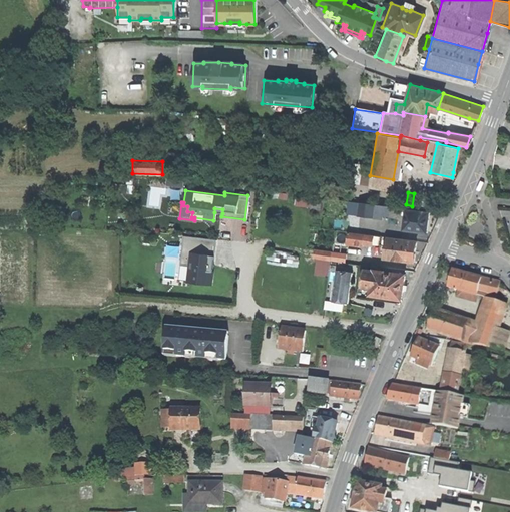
[(381,213),(405,216),(405,209),(406,208),(359,202),(357,215),(372,217),(372,216),(381,217),(381,213)]
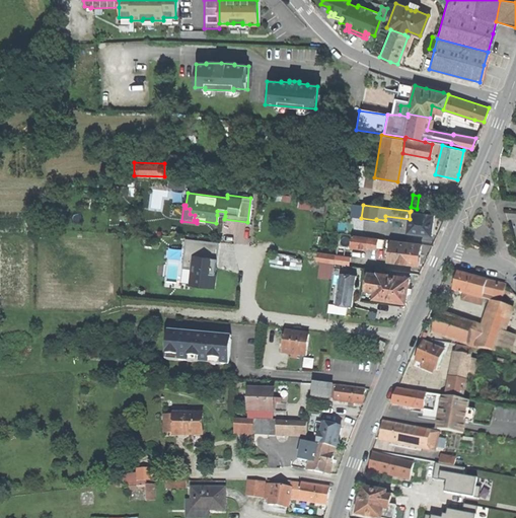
[(432,215),(410,212),(410,219),(408,232),(430,235),(430,231),(431,226),(432,215)]
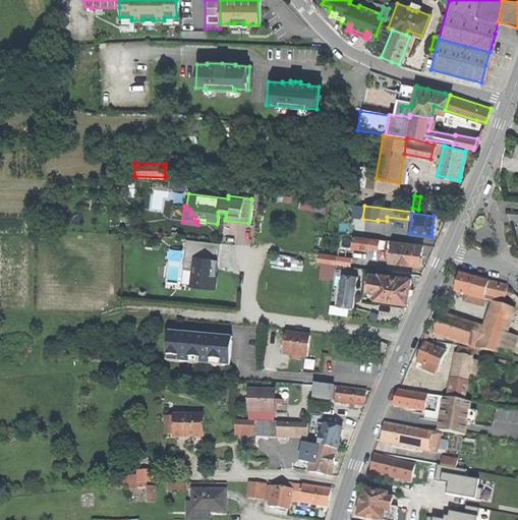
[(383,247),(386,246),(387,239),(379,238),(378,240),(367,238),(368,238),(352,236),(350,247),(366,249),(367,246),(377,247),(378,246),(383,247)]
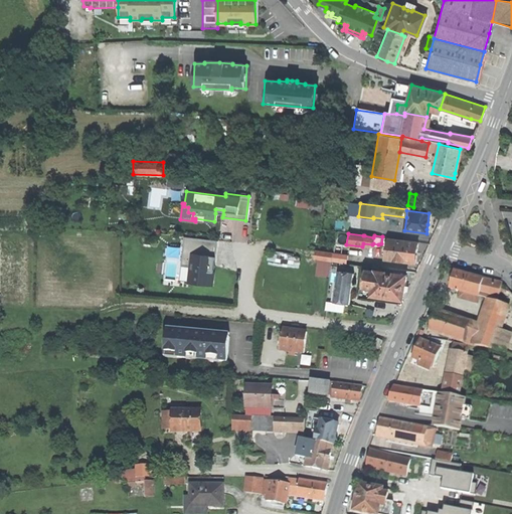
[(213,239),(182,236),(179,265),(189,266),(187,282),(210,285),(213,265),(210,265),(213,239)]
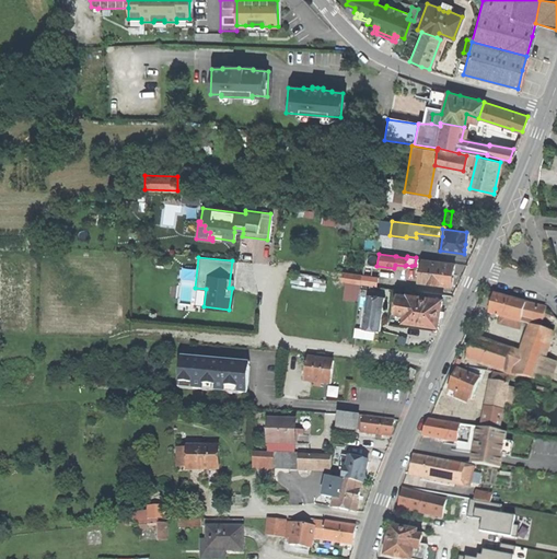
[(417,280),(450,284),(451,274),(452,264),(420,259),(417,280)]
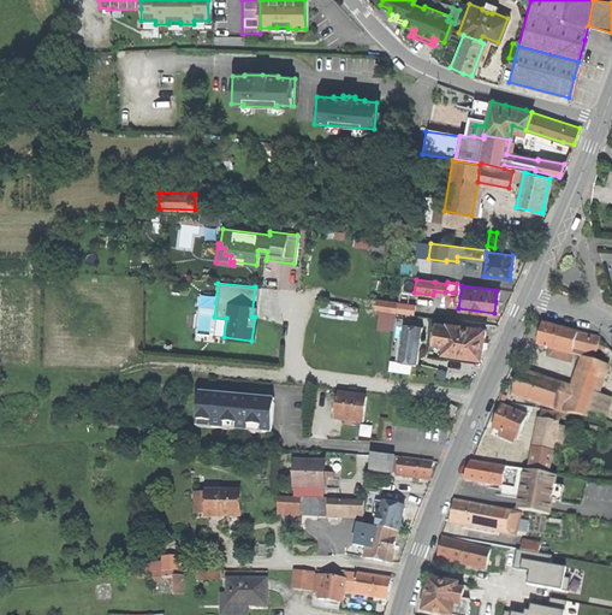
[(413,313),(414,303),(397,301),(396,311),(413,313)]
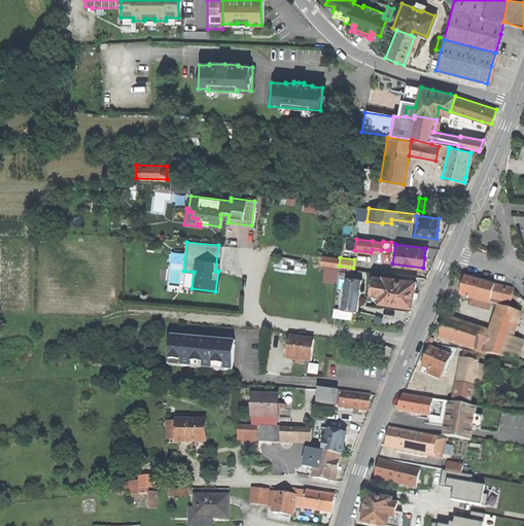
[(360,278),(345,276),(340,308),(356,310),(356,307),(360,278)]
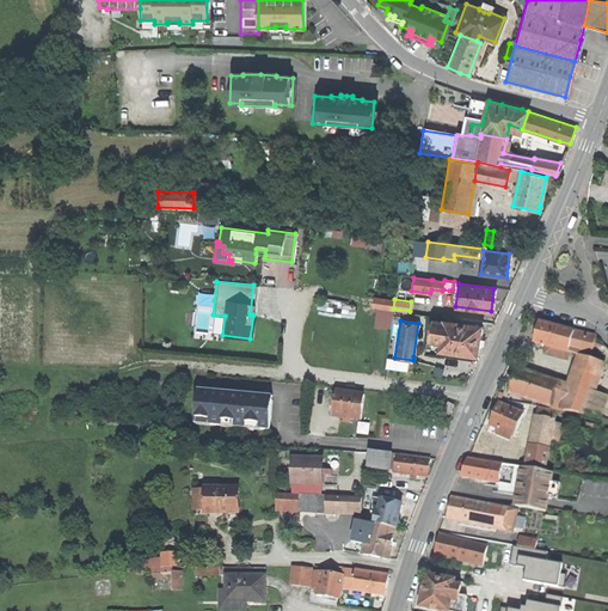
[(440,350),(477,355),(479,341),(481,325),(444,321),(444,322),(433,321),(430,341),(441,342),(440,350)]
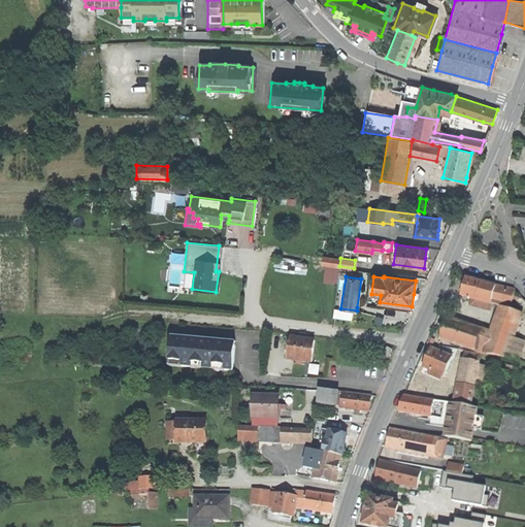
[(488,303),(493,284),(463,276),(458,295),(469,298),(488,303)]
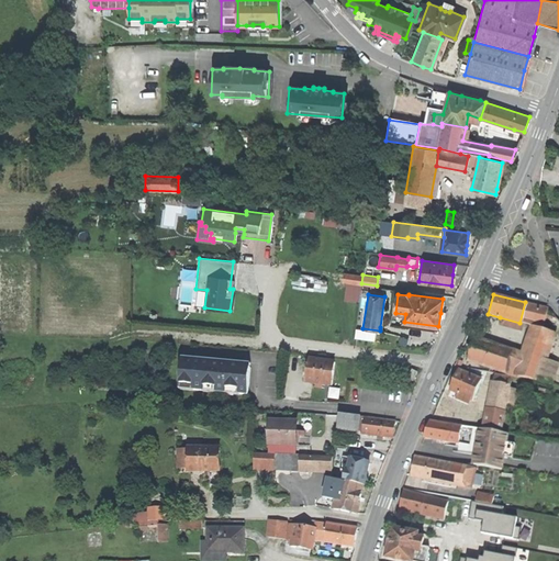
[(546,307),(525,302),(520,323),(532,325),(540,328),(546,307)]
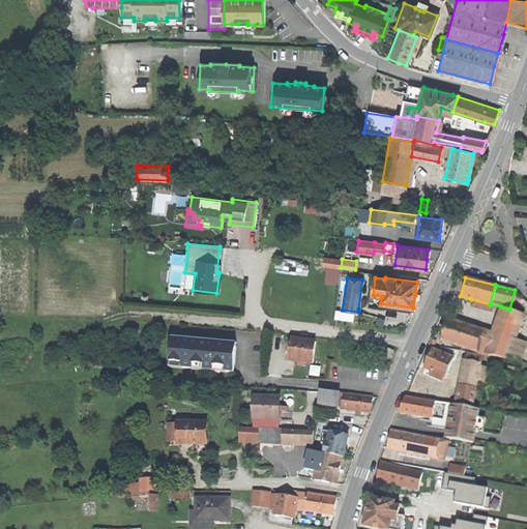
[(488,311),(490,304),(471,299),(470,305),(478,307),(488,311)]
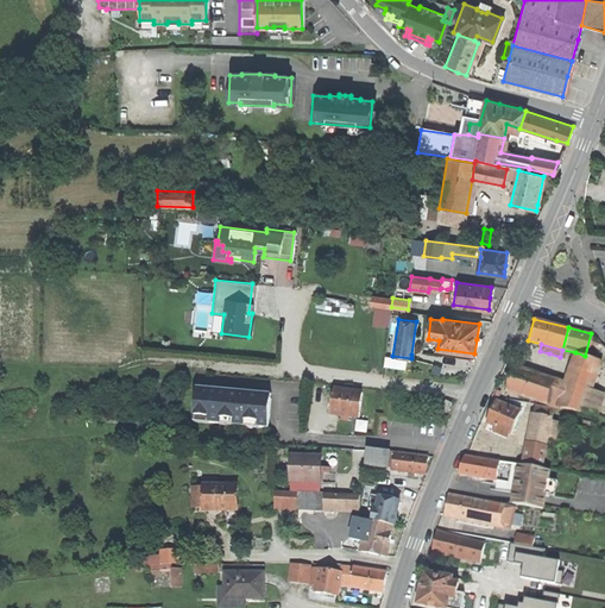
[(585,387),(588,388),(598,359),(585,356),(575,352),(565,383),(561,393),(556,407),(577,409),(585,387)]
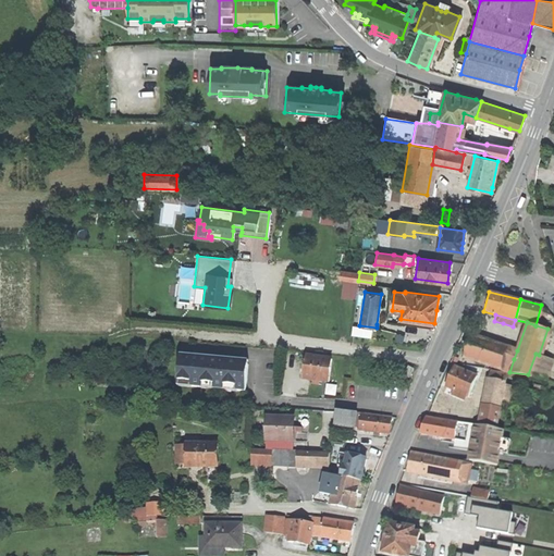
[(469,334),(467,343),(514,359),(517,350),(469,334)]
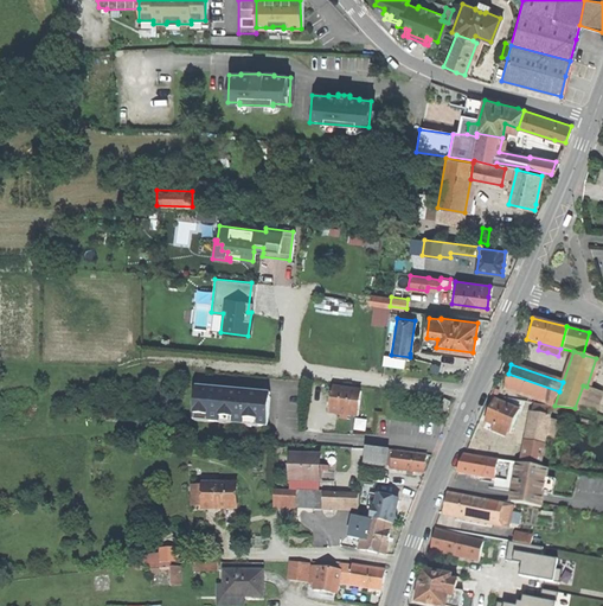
[(555,406),(559,391),(508,374),(502,388),(555,406)]
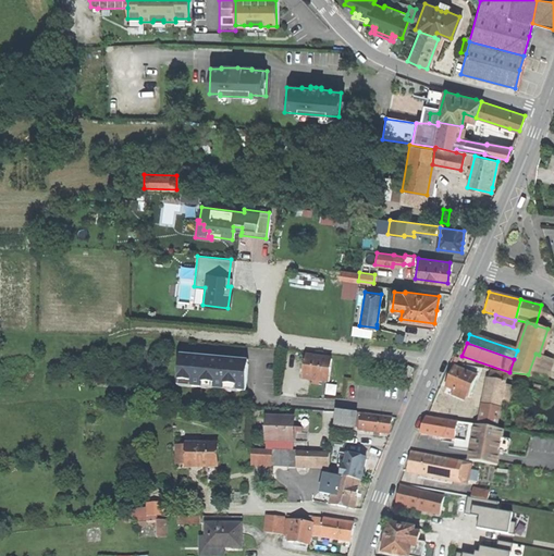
[(234,390),(243,391),(245,359),(212,357),(177,354),(175,380),(189,381),(188,385),(199,386),(200,382),(211,383),(211,387),(221,388),(221,384),(234,385),(234,390)]
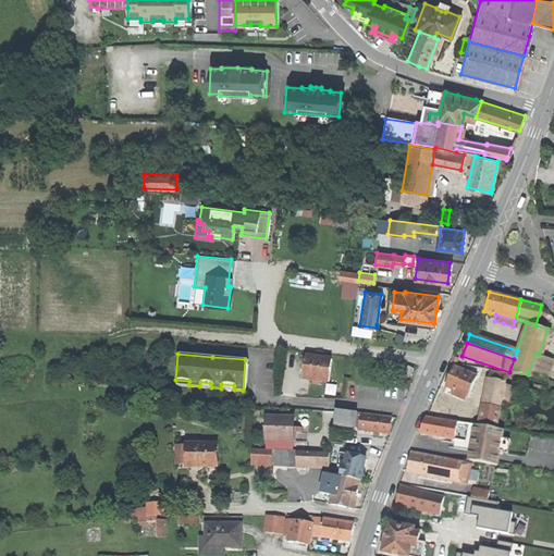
[(536,354),(528,374),(546,378),(552,359),(539,355),(536,354)]
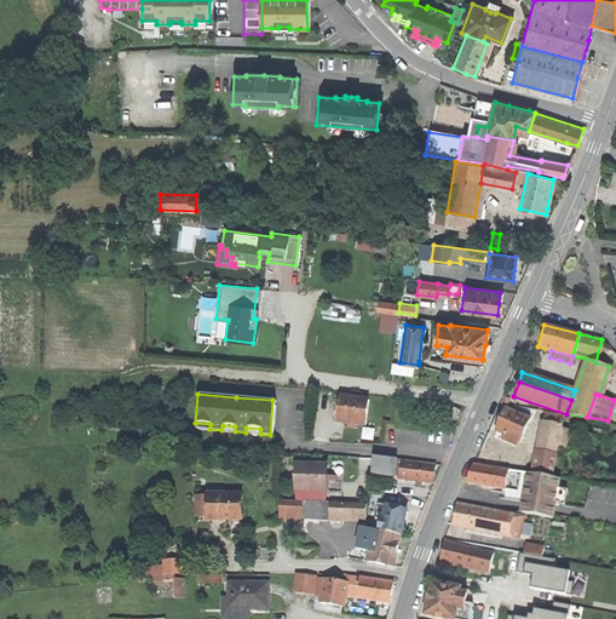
[(333,420),(362,425),(364,413),(366,400),(338,396),(333,420)]
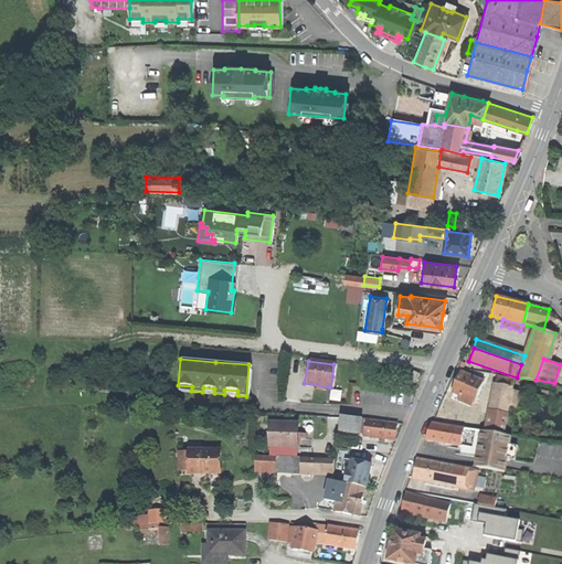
[(407,380),(412,383),(416,374),(412,371),(407,380)]
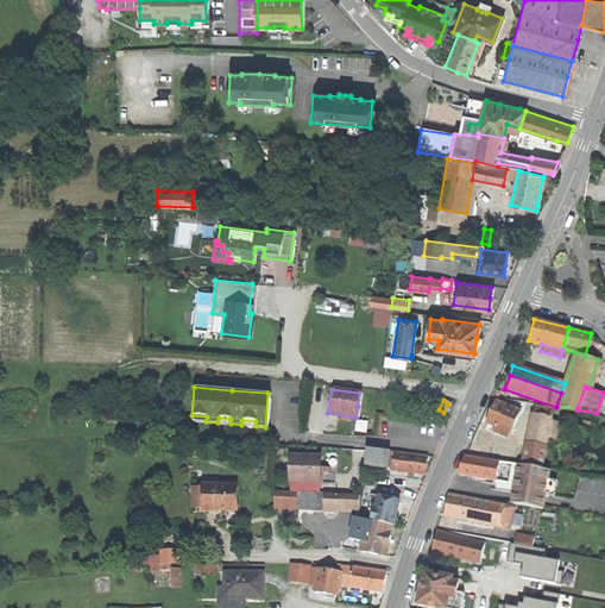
[(502,430),(509,433),(518,412),(495,400),(490,411),(484,422),(495,426),(492,431),(500,434),(502,430)]
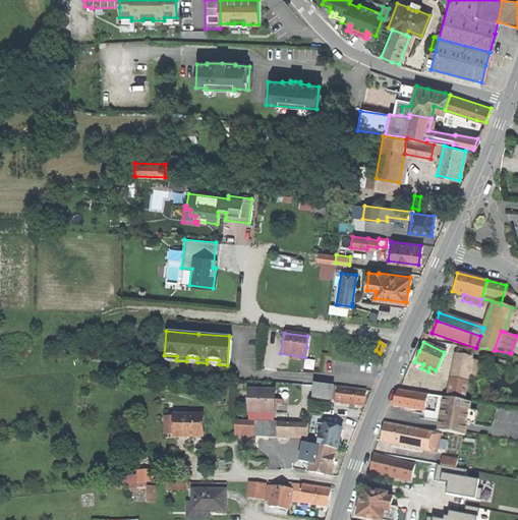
[(455,354),(470,356),(471,349),(456,346),(455,354)]
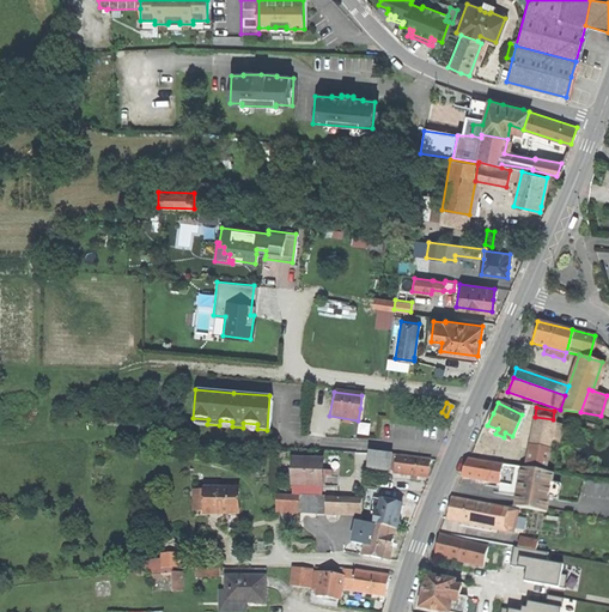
[(535,417),(529,444),(548,448),(549,438),(552,423),(553,419),(535,417)]
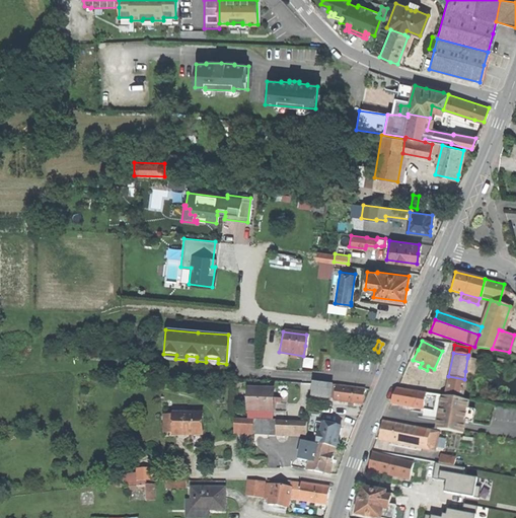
[(475,359),(467,358),(465,371),(472,373),(475,359)]
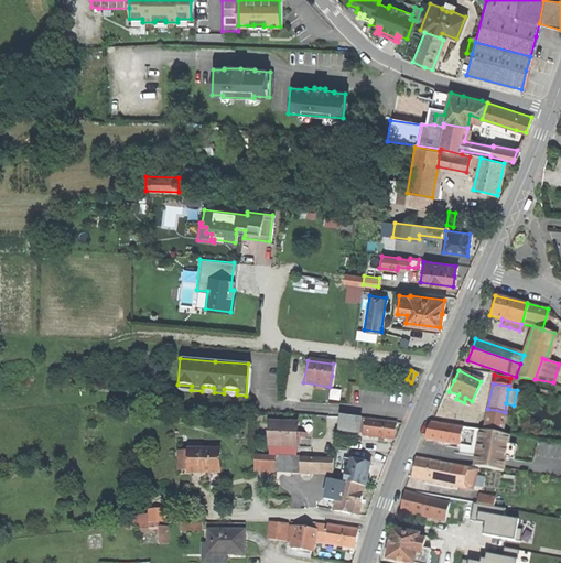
[(505,412),(487,409),(484,429),(500,432),(505,412)]
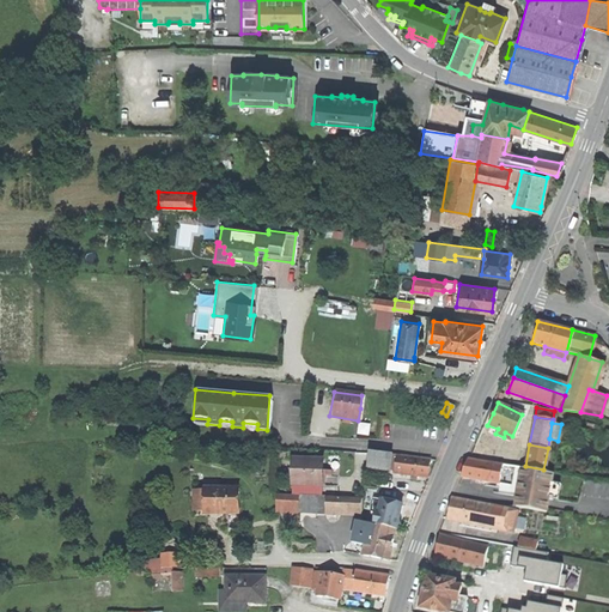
[(388,470),(389,453),(366,450),(365,467),(388,471),(388,470)]
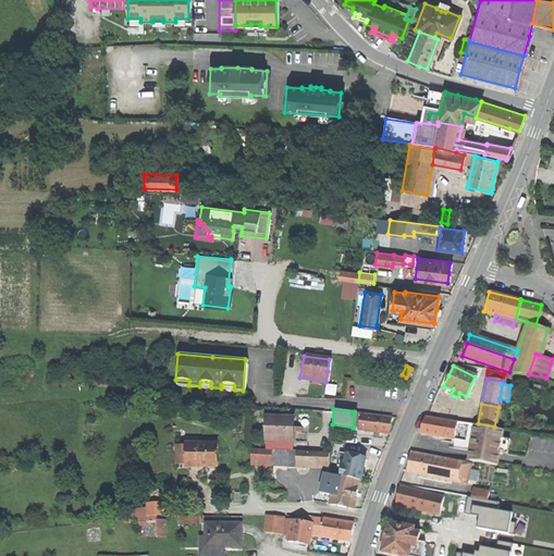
[(390,417),(359,412),(357,427),(357,430),(371,431),(378,432),(388,433),(390,417)]
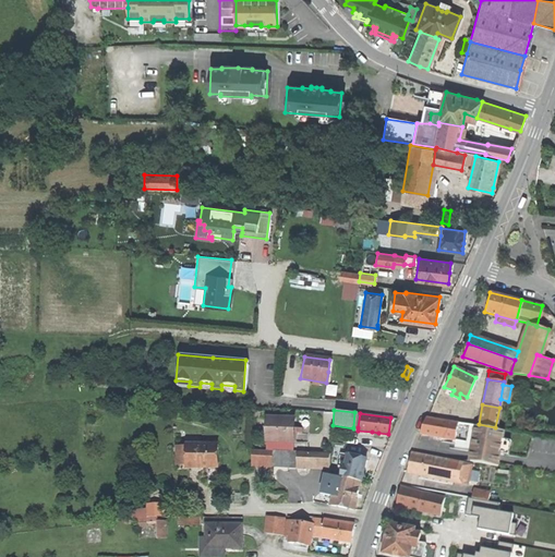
[(265,418),(264,440),(265,440),(291,442),(291,440),(290,440),(290,428),(291,428),(292,419),(265,418)]
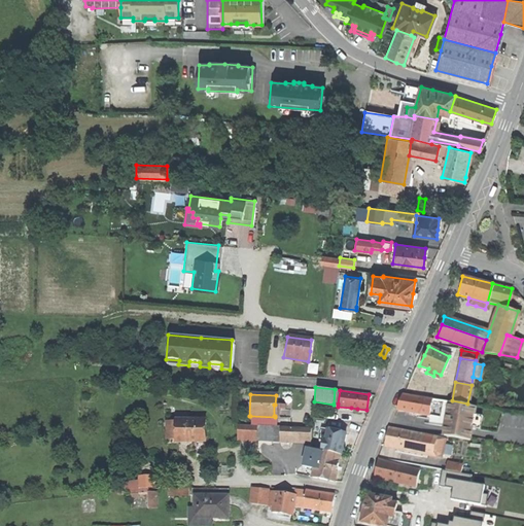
[(427,415),(430,399),(400,394),(397,404),(395,410),(427,415)]
